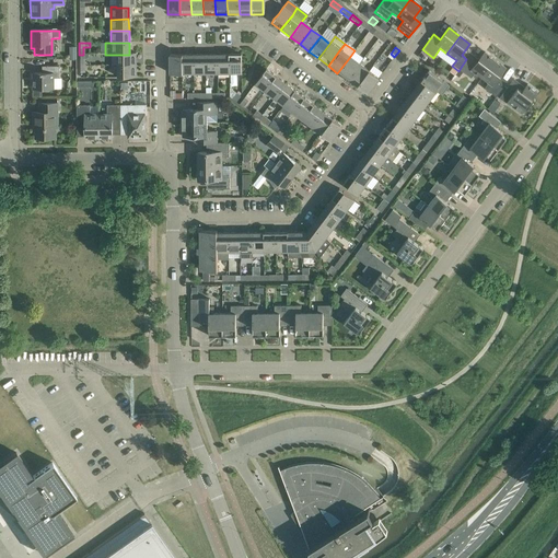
[(111,55),(109,55),(109,67),(116,67),(135,67),(135,54),(129,54),(129,55),(116,55),(111,55)]
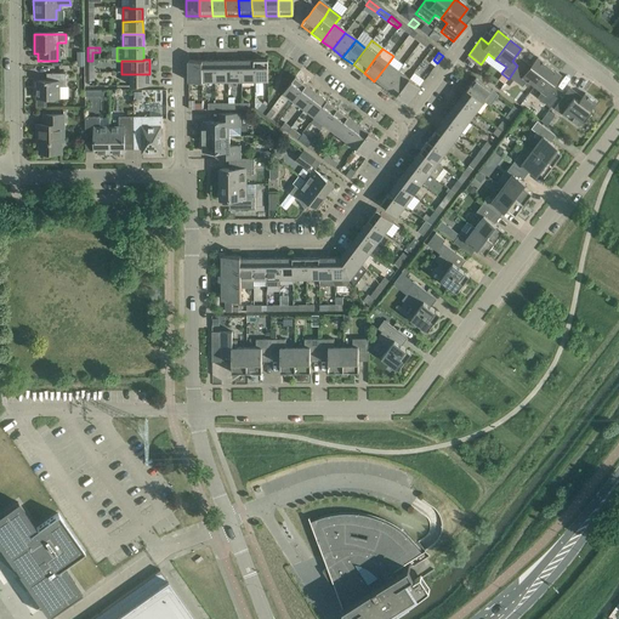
[(526,83),(533,87),(547,68),(535,60),(527,72),(517,66),(509,79),(521,89),(526,83)]
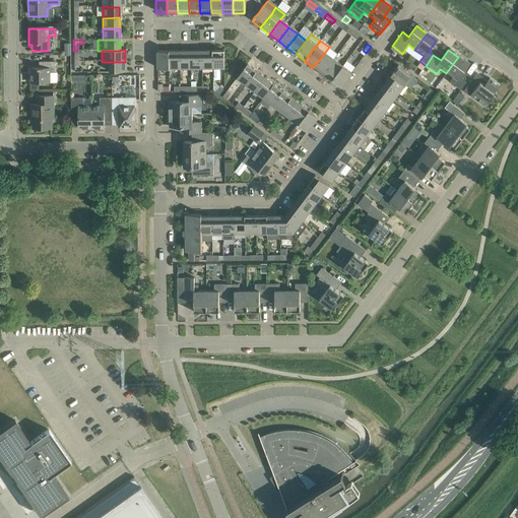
[(168,69),(168,52),(156,52),(156,70),(168,69)]
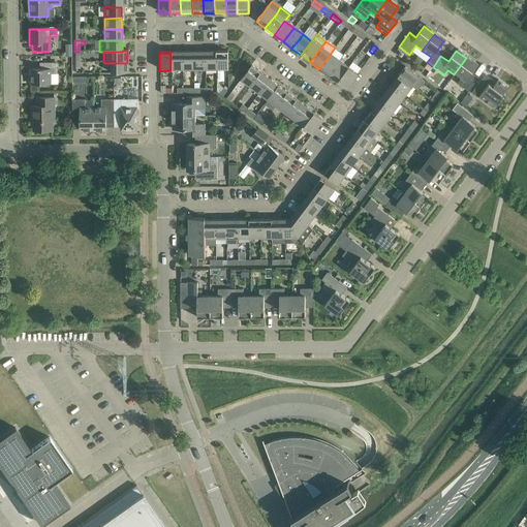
[(181,53),(171,53),(171,70),(182,70),(181,53)]
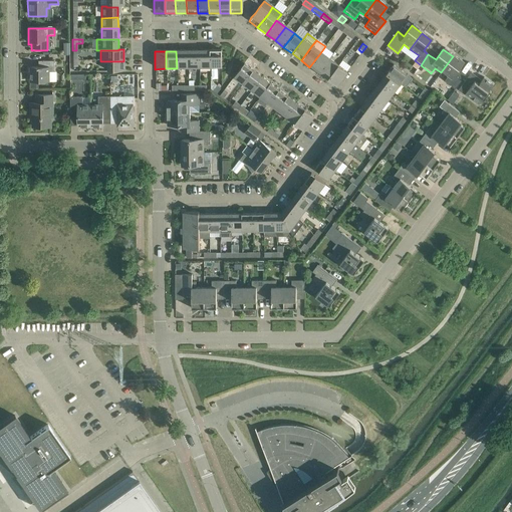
[(187,51),(176,51),(177,68),(187,68),(187,51)]
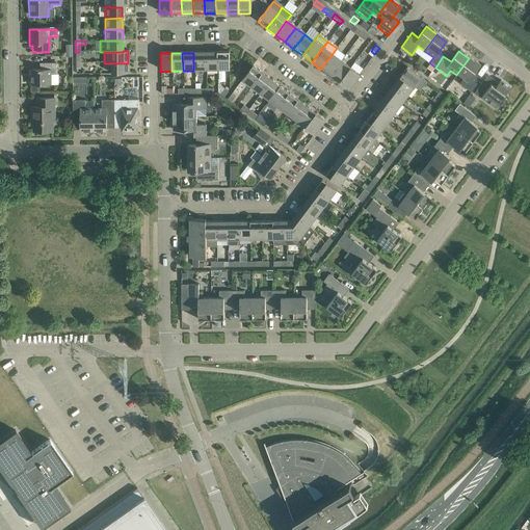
[(205,53),(193,53),(193,71),(205,71),(205,53)]
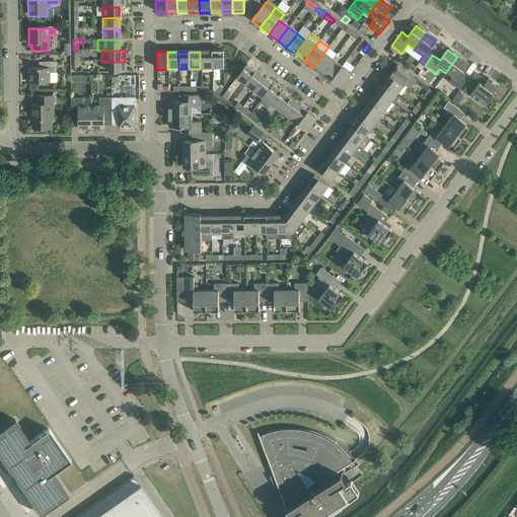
[(211,52),(200,52),(200,69),(211,69),(211,52)]
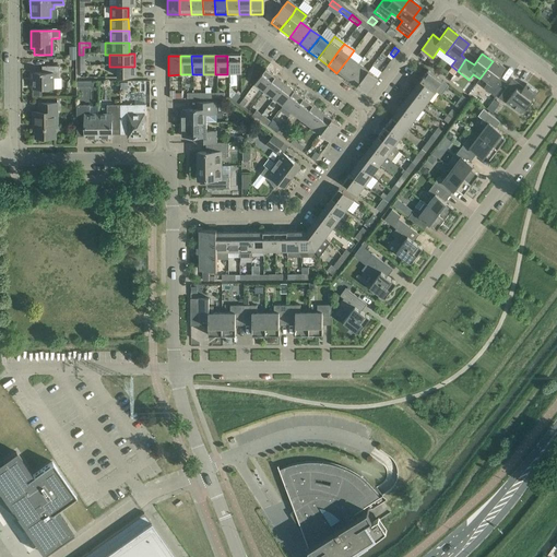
[(239,56),(227,56),(227,74),(239,74),(239,56)]
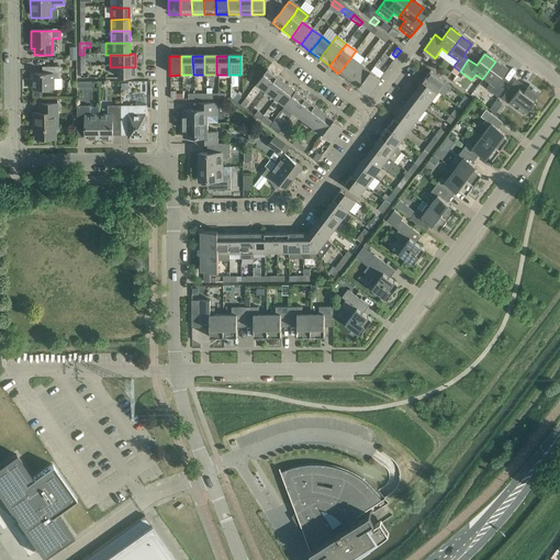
[(338,74),(348,80),(359,65),(350,58),(338,74)]
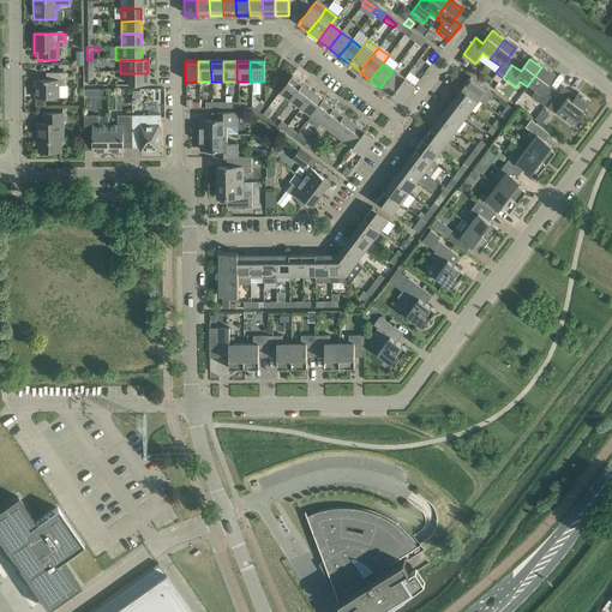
[(541,67),(527,87),(534,93),(529,99),(543,108),(552,95),(544,89),(553,76),(541,67)]
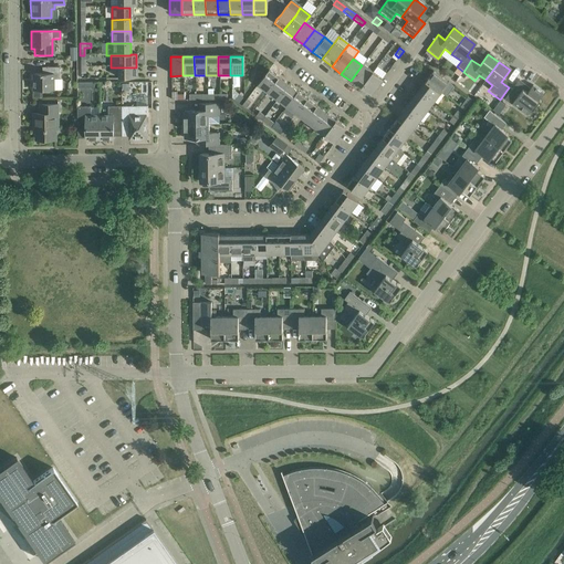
[(351,81),(361,89),(372,73),(362,65),(351,81)]
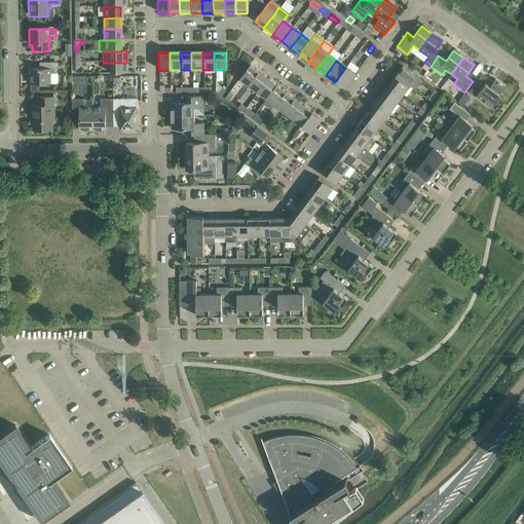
[(126,63),(109,63),(109,74),(126,74),(126,63)]
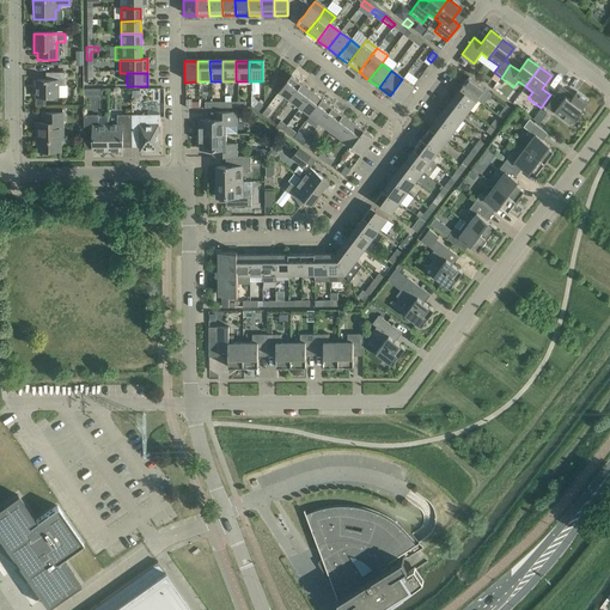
[(34,81),(34,99),(58,99),(58,87),(63,87),(63,74),(49,74),(49,81),(34,81)]
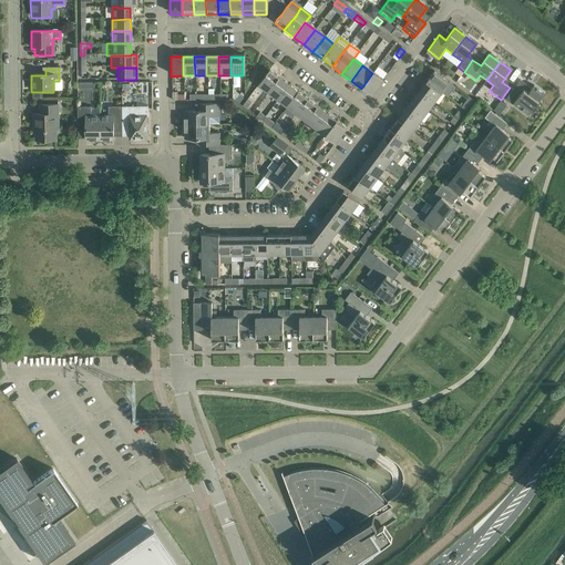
[(257,86),(266,93),(278,79),(268,71),(257,86)]
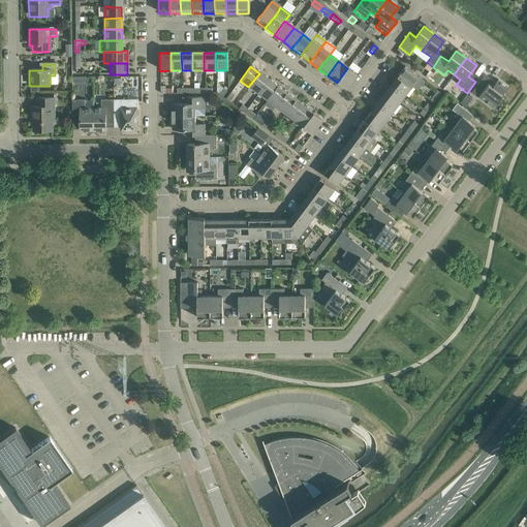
[(403,67),(397,76),(411,87),(415,91),(423,82),(403,67)]
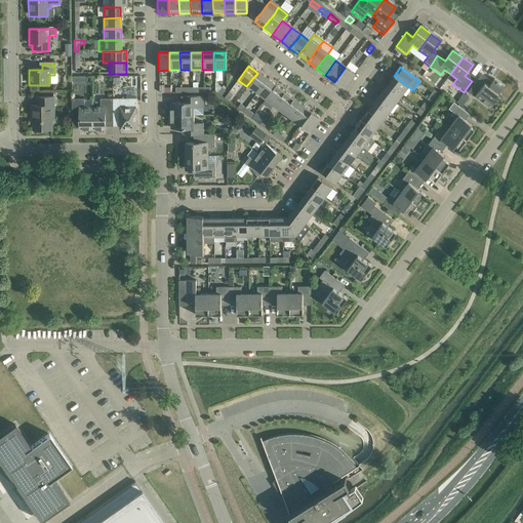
[(345,68),(334,82),(343,88),(354,74),(345,68)]
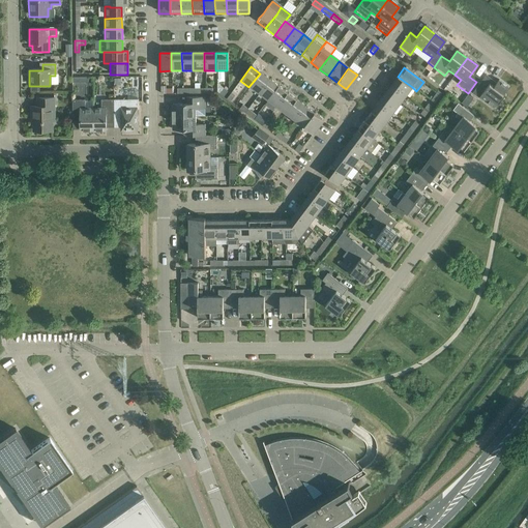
[(250,87),(258,94),(268,80),(260,74),(248,87),(250,88),(250,87)]
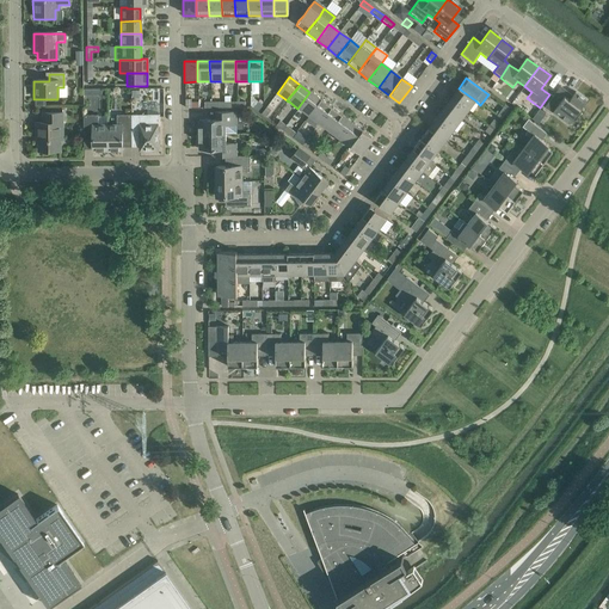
[(582,112),(579,110),(585,103),(573,93),(570,99),(565,96),(566,94),(559,88),(560,88),(559,87),(543,109),(551,115),(553,114),(559,117),(568,124),(573,117),(576,120),(582,112)]
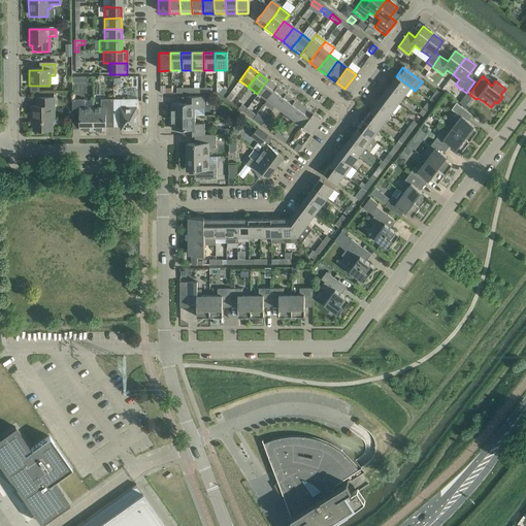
[(396,76),(389,86),(403,96),(409,88),(411,87),(396,76)]
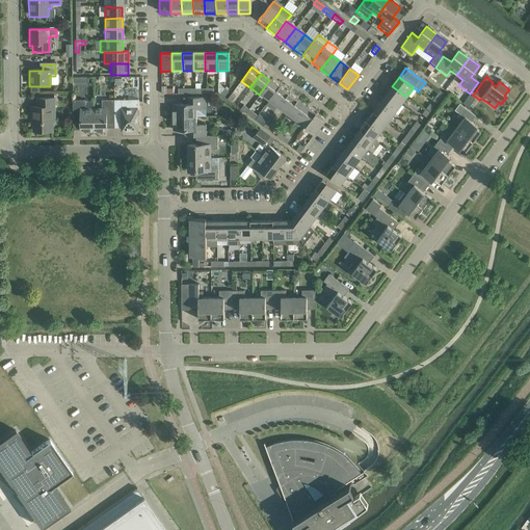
[(259,95),(268,101),(279,87),(269,80),(259,95)]
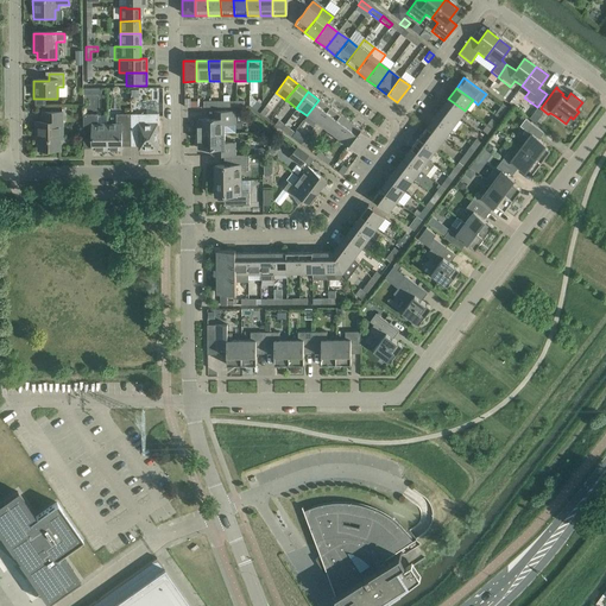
[(448,99),(441,108),(456,121),(465,111),(448,99)]
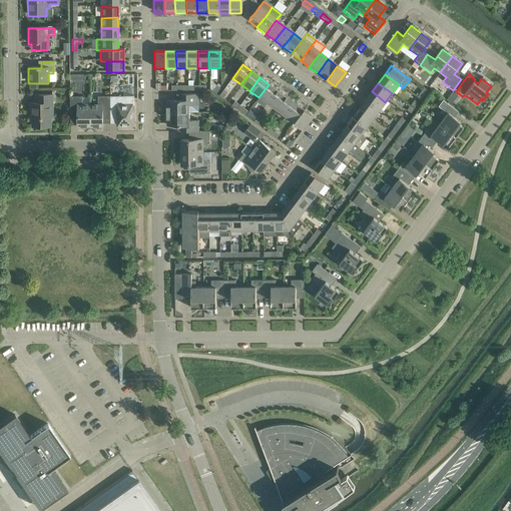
[(259,97),(267,104),(278,90),(269,84),(259,97)]
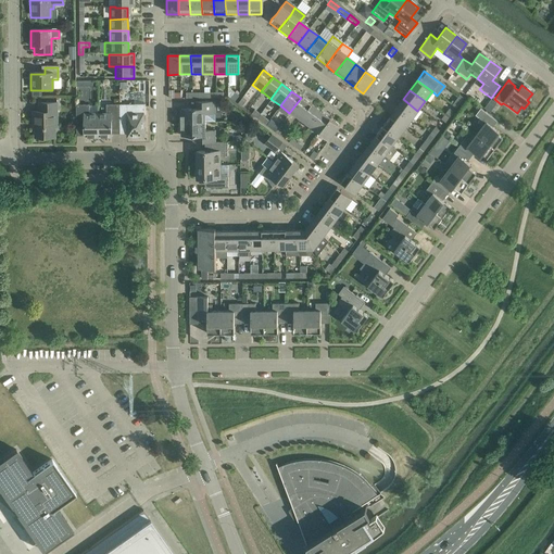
[(453,103),(451,106),(455,110),(457,106),(462,100),(458,97),(453,103)]
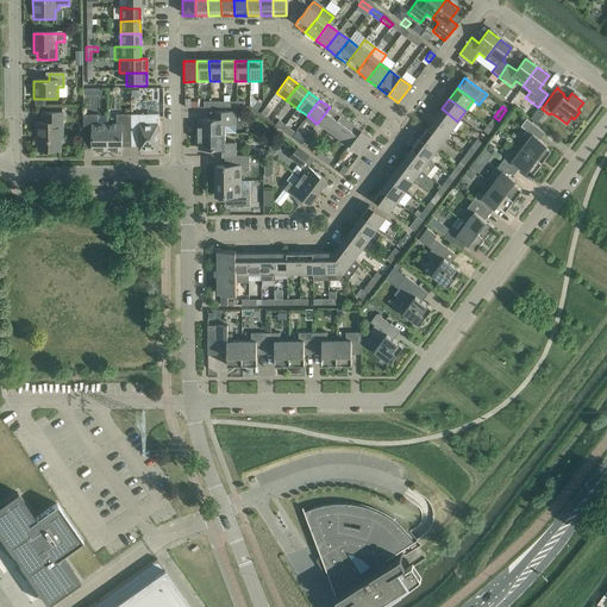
[(317,124),(327,132),(339,116),(330,107),(317,124)]
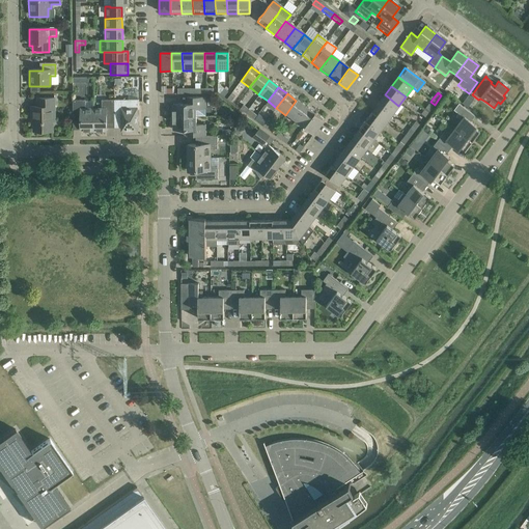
[(225,101),(229,103),(234,96),(230,94),(225,101)]
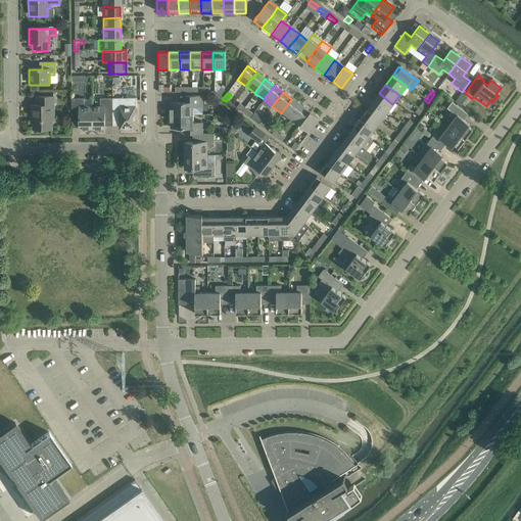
[(379,93),(372,102),(386,112),(392,104),(379,93)]
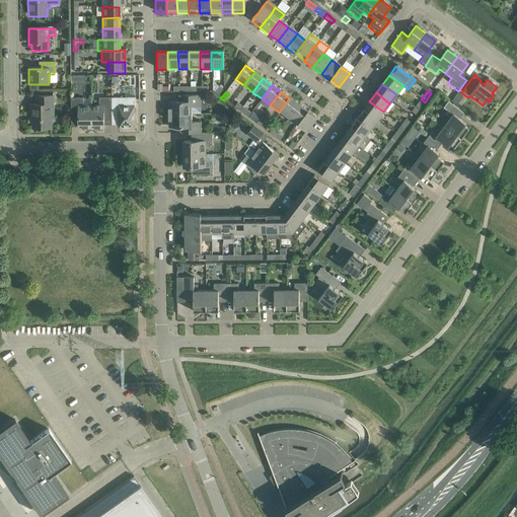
[(167,107),(165,107),(165,116),(190,116),(190,115),(199,115),(199,107),(199,96),(192,96),(181,96),(181,102),(167,102),(167,107)]
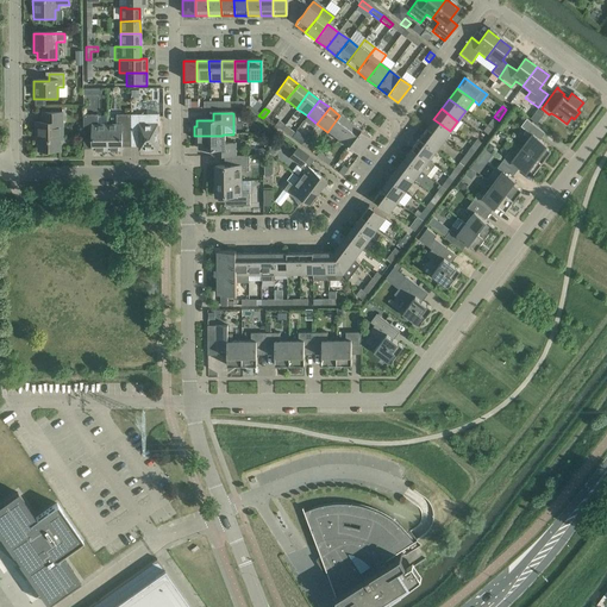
[(37,137),(38,152),(58,152),(57,127),(61,127),(61,114),(42,114),(42,124),(33,124),(33,137),(37,137)]
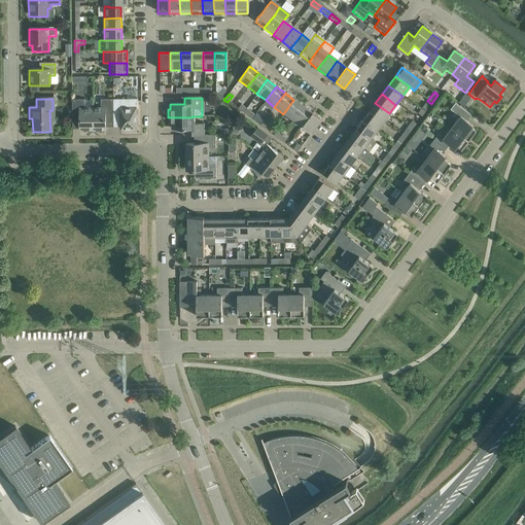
[(99,109),(91,109),(92,131),(104,131),(104,116),(112,116),(112,100),(99,100),(99,109)]
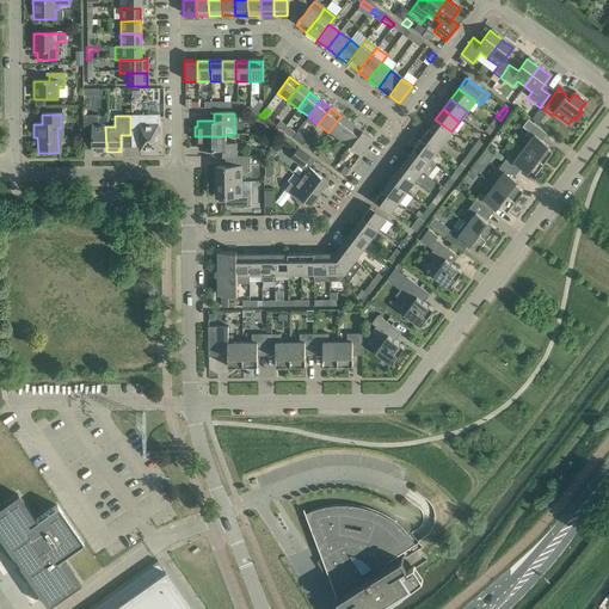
[(158,116),(130,116),(130,135),(139,135),(139,152),(157,152),(155,128),(158,128),(158,116)]
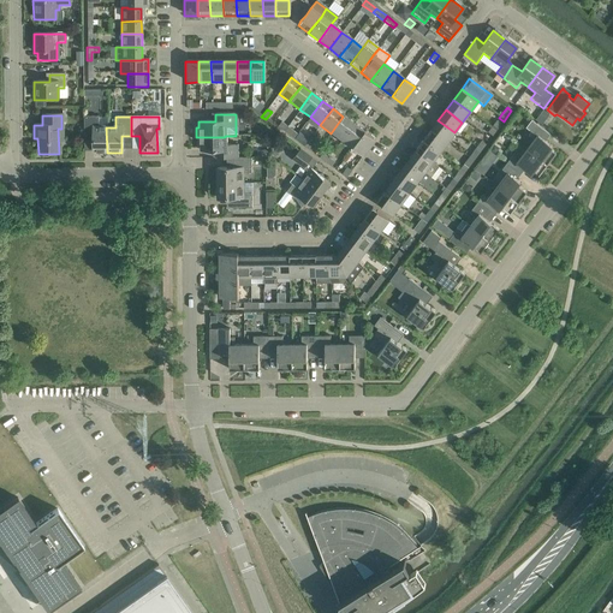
[(331,134),(341,141),(353,125),(343,117),(331,134)]
